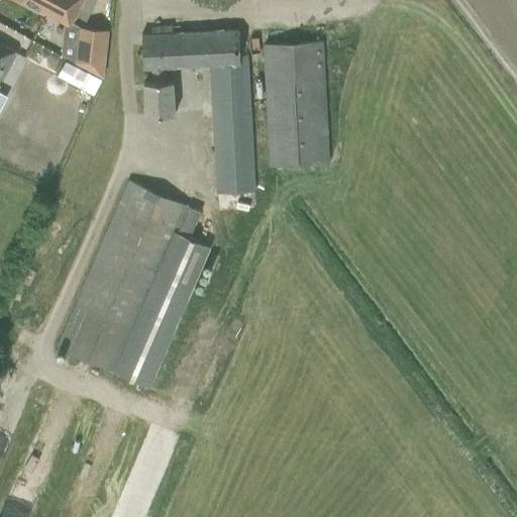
[(44,9),(69,22),(81,0),(20,0),(43,12),(44,9)]
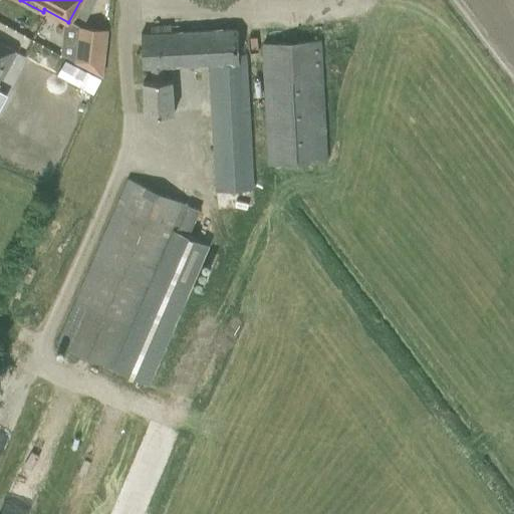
[(106,29),(78,26),(74,61),(101,75),(106,29)]
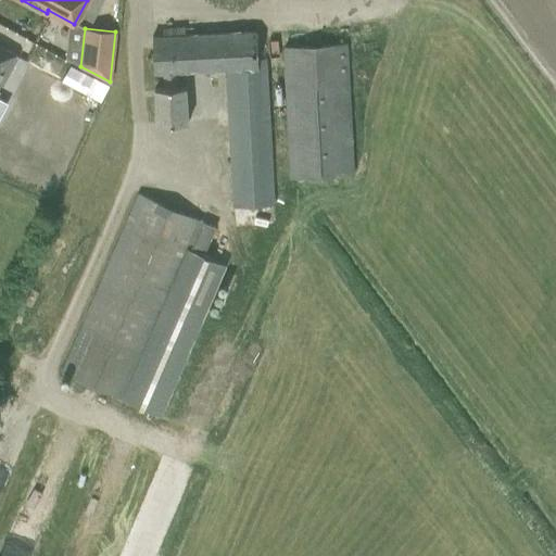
[(231,207),(276,205),(268,59),(266,32),(256,32),(223,33),(225,70),(231,207)]
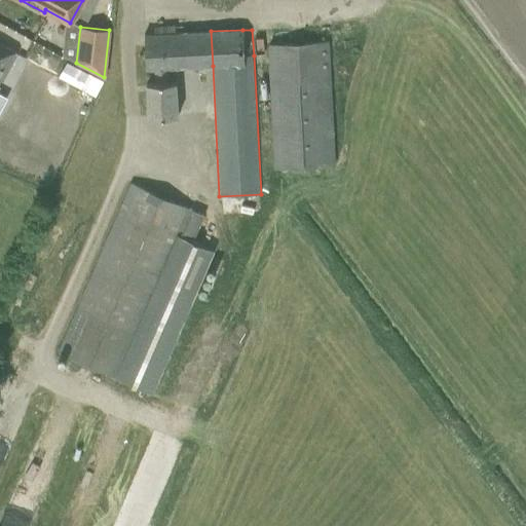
[(154,69),(155,82),(146,83),(148,117),(178,115),(176,81),(166,82),(166,69),(191,68),(190,32),(143,35),(145,70),(154,69)]
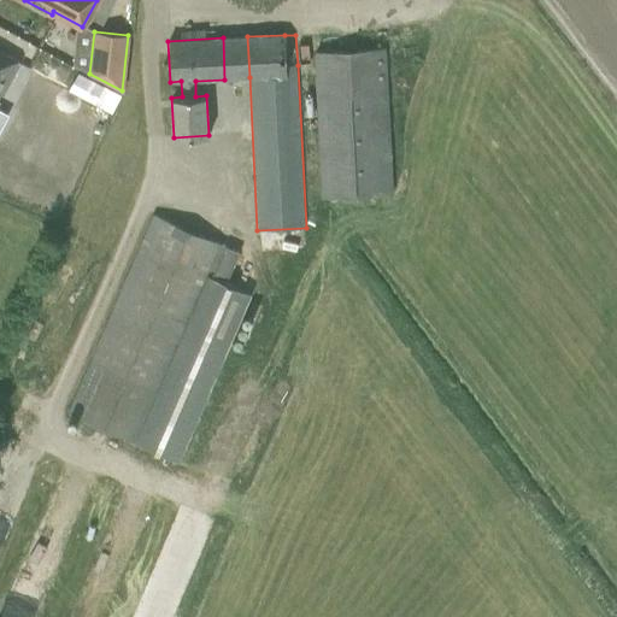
[(312,52),(321,199),(393,197),(385,48),(312,52)]
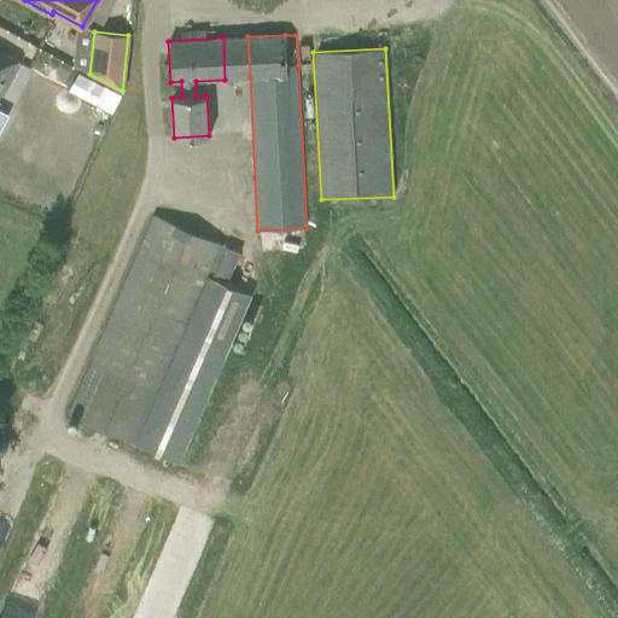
[(5,89),(19,63),(0,52),(0,91),(3,87),(5,89)]
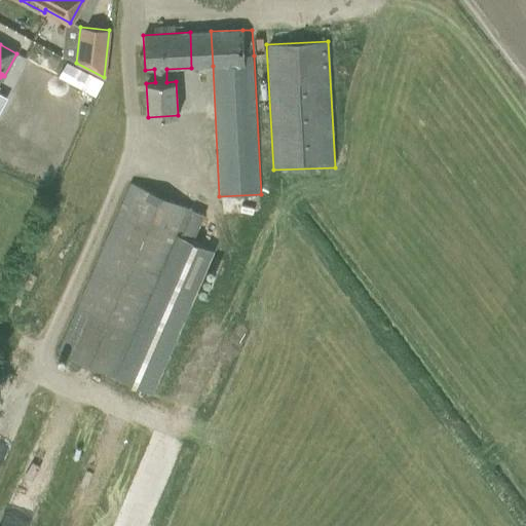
[(84,72),(77,86),(96,97),(103,81),(84,72)]
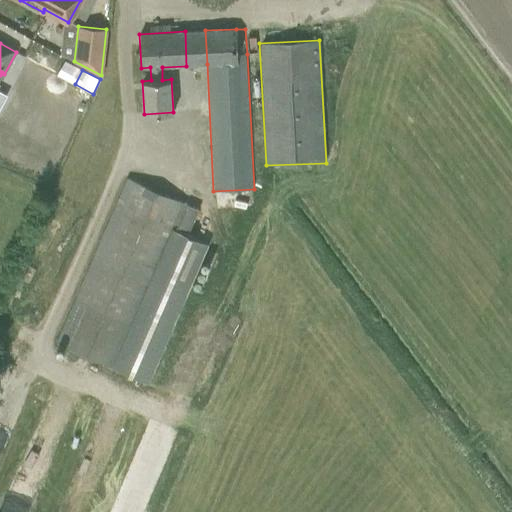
[(145,380),(204,242),(187,234),(198,209),(127,179),(57,342),(145,380)]
